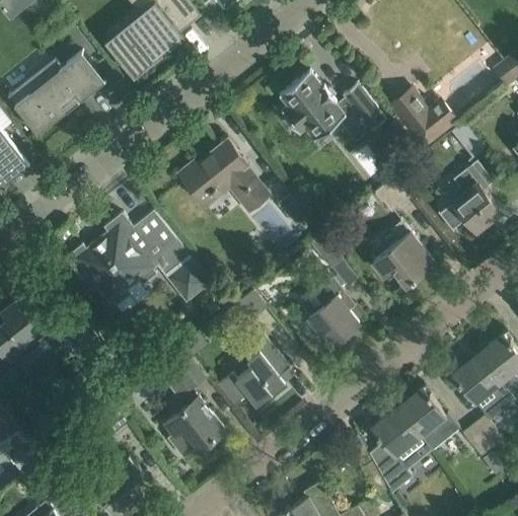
[(12,0),(21,10),(34,0),(12,0)]
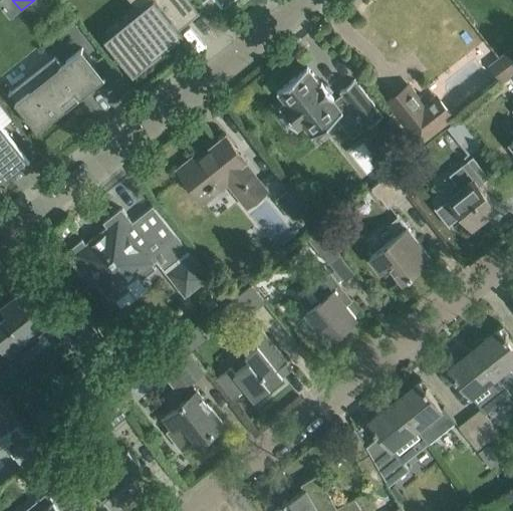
[(183,37),(171,22),(191,6),(186,0),(126,0),(139,13),(103,41),(133,77),(183,37)]
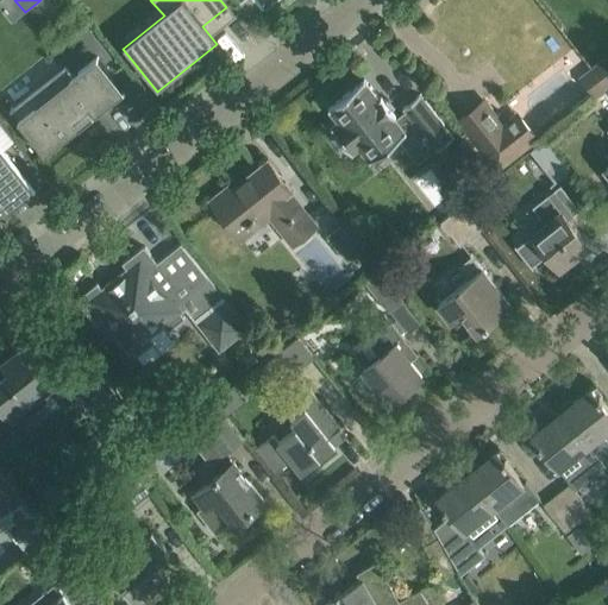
[(243,0),(238,5),(251,23),(263,13),(251,0),(243,0)]
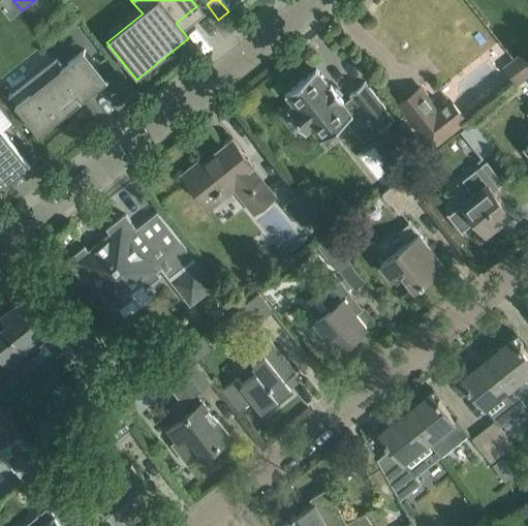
[(83,99),(105,82),(84,54),(84,53),(62,70),(55,61),(38,73),(45,83),(16,105),(38,134),(39,135),(82,102),(81,101),(82,100),(85,103),(86,102),(83,99)]
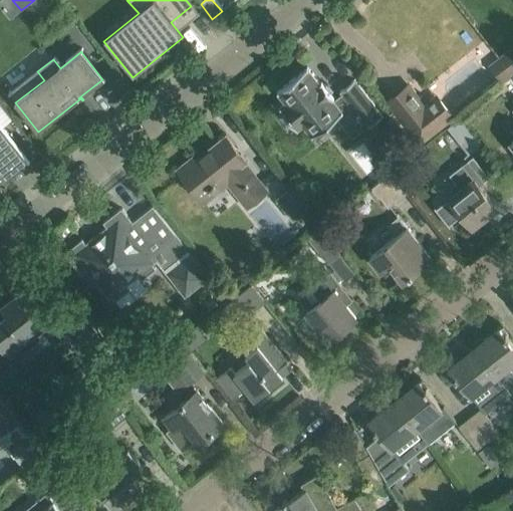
[(512,52),(500,64),(511,77),(512,75),(512,52)]
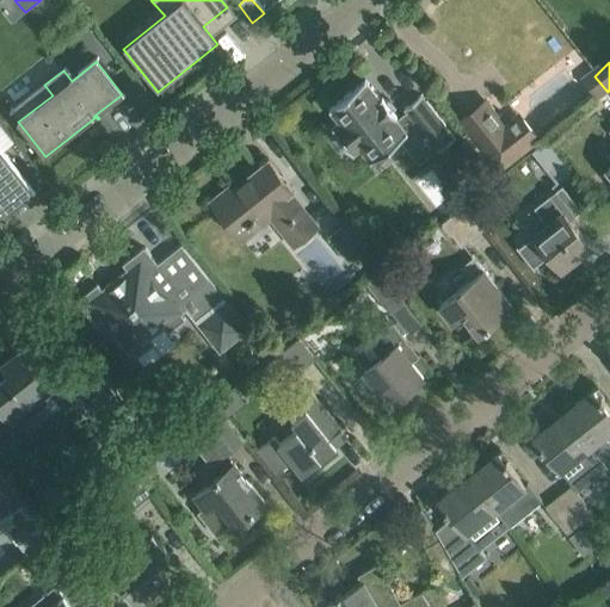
[(455,140),(420,97),(404,110),(406,112),(396,121),(395,118),(398,117),(382,98),(381,100),(365,81),(330,110),(339,123),(332,129),(353,155),(361,149),(371,162),(407,134),(406,132),(416,124),(425,136),(423,138),(426,142),(427,140),(438,153),(455,140)]
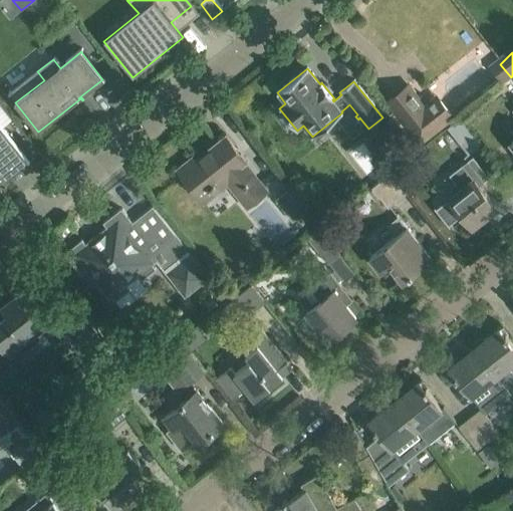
[(424,105),(408,84),(383,103),(419,148),(454,119),(436,96),(424,105)]
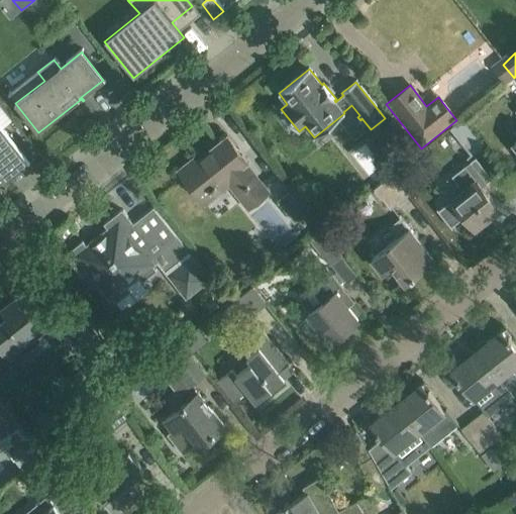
[(462,120),(449,131),(455,138),(471,158),(484,147),(462,120)]
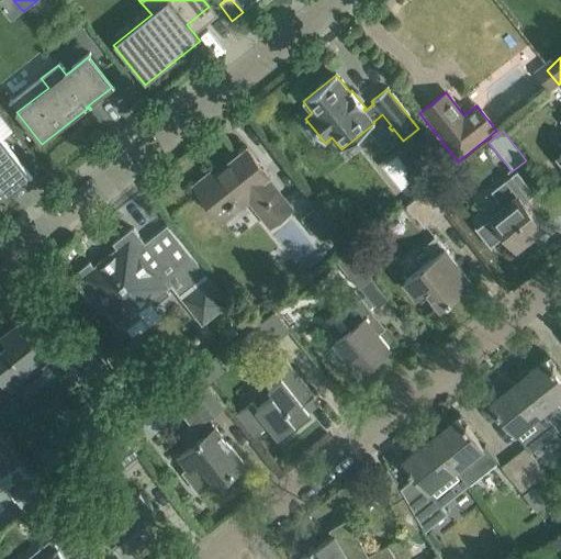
[(0,197),(1,197),(0,196),(0,194),(1,193),(2,193),(6,199),(32,178),(0,137),(0,197)]
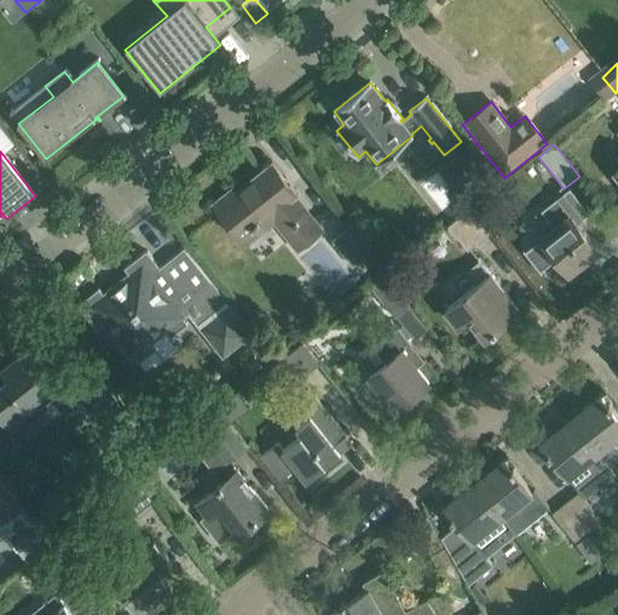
[(294,196),(287,187),(271,168),(236,197),(232,192),(213,208),(240,241),(270,215),(298,251),(321,233),(292,198),(294,196)]
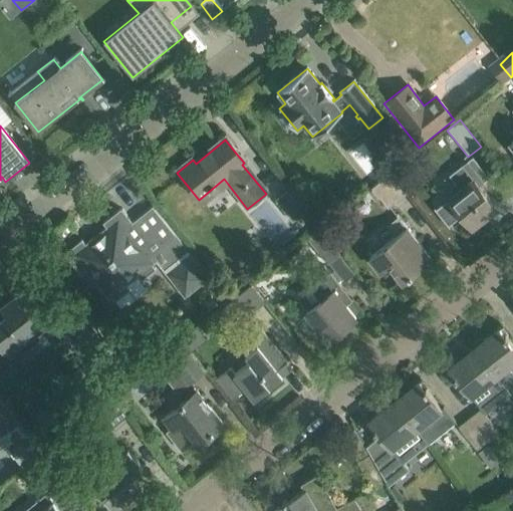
[(441,207),(434,212),(447,229),(462,217),(471,229),(496,209),(478,187),(489,179),(473,158),(467,163),(449,177),(460,192),(457,194),(441,207)]
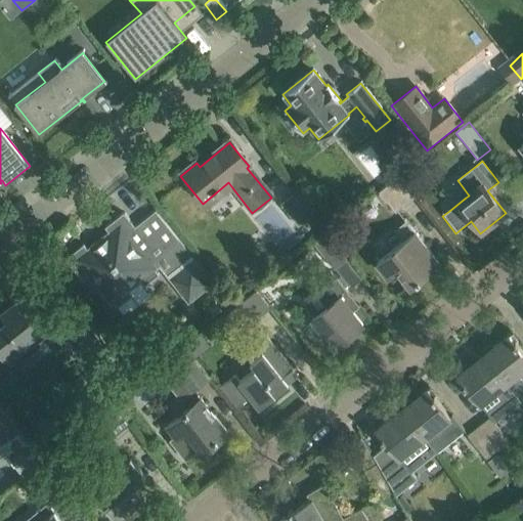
[(379,193),(381,196),(379,197),(386,206),(388,205),(395,214),(412,200),(397,179),(379,193)]
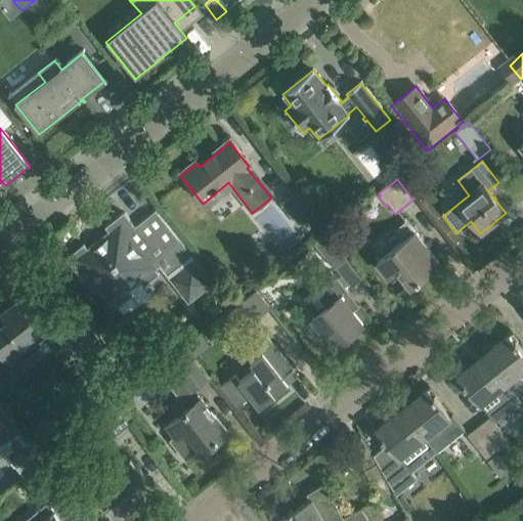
[(321,240),(325,235),(329,233),(297,192),(279,207),(297,228),(306,221),(321,240)]
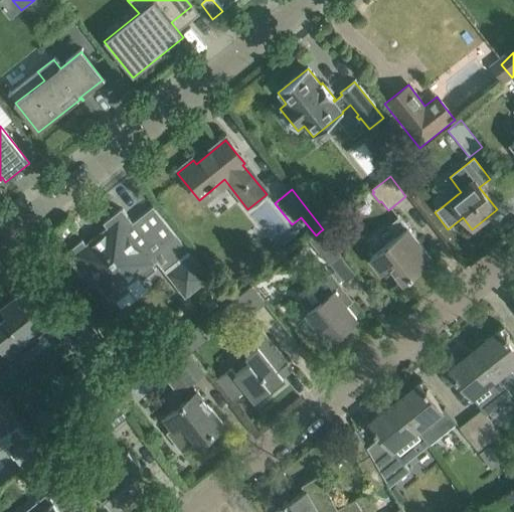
[(81,242),(63,257),(80,278),(86,273),(108,301),(110,299),(114,304),(128,293),(125,288),(136,279),(140,283),(155,271),(148,263),(176,240),(152,209),(132,224),(121,211),(102,226),(106,230),(98,236),(101,239),(95,244),(93,240),(84,247),(81,242)]
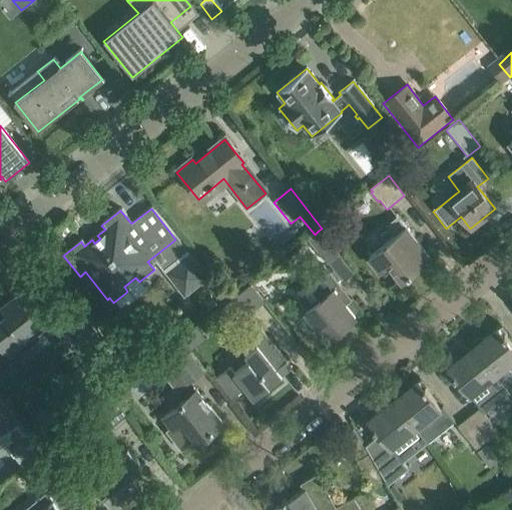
[(404,229),(406,228),(397,218),(386,226),(394,237),(368,258),(380,274),(389,267),(401,281),(427,260),(417,247),(419,246),(414,239),(413,241),(404,229)]
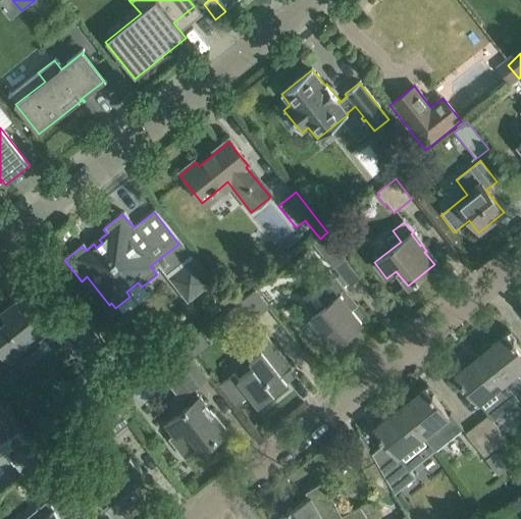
[(332,270),(333,269),(345,260),(324,235),(320,239),(312,245),(332,270)]
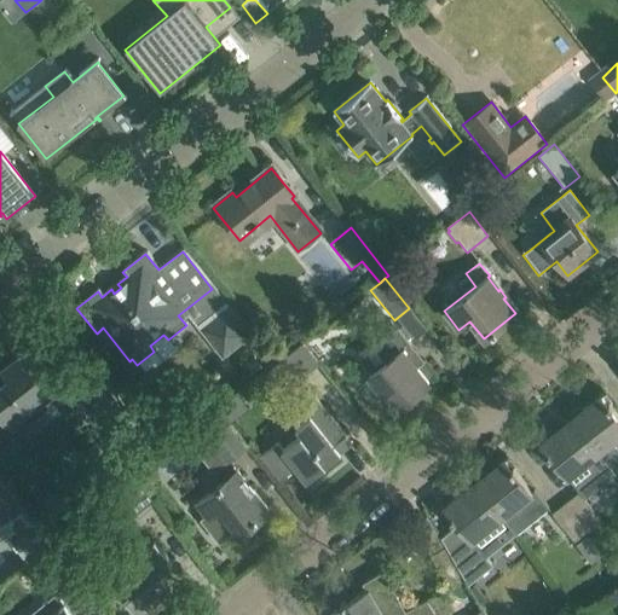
[(227,307),(206,325),(197,331),(221,361),(244,342),(249,338),(250,337),(227,307)]
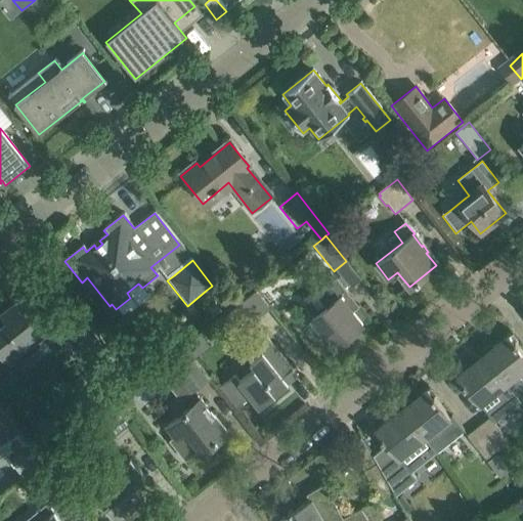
[(340,299),(347,294),(339,284),(336,279),(315,296),(325,309),(311,320),(312,321),(335,349),(362,328),(340,299)]
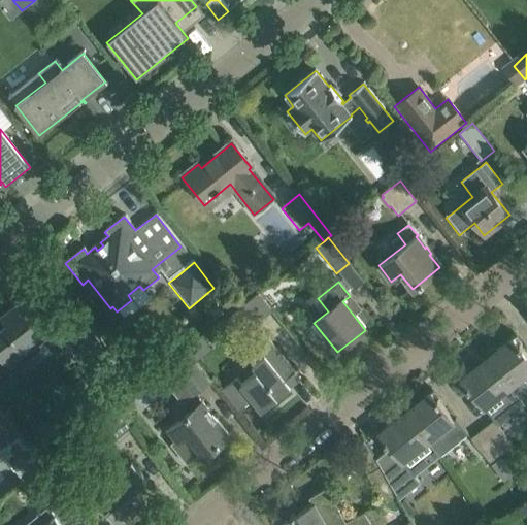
[(271,313),(257,294),(228,317),(242,335),(271,313)]
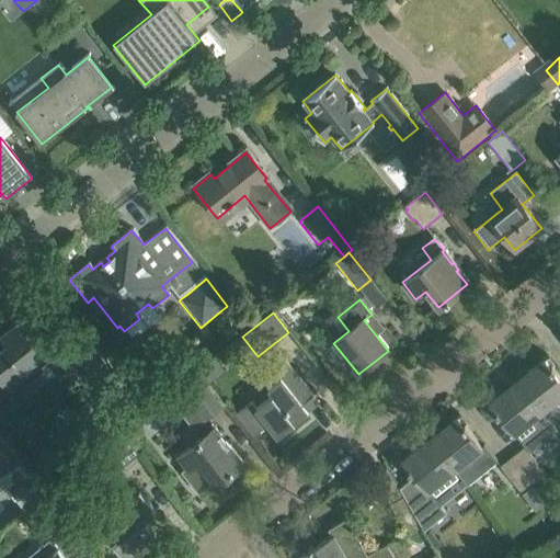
[(0,380),(1,382),(8,390),(63,348),(40,319),(27,329),(23,325),(1,342),(8,349),(0,354),(0,380)]
